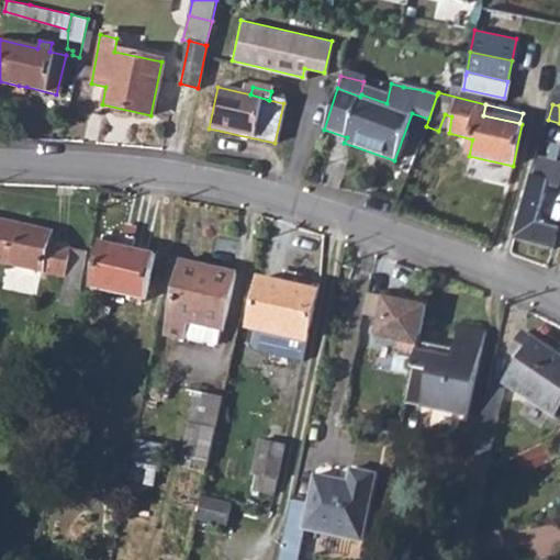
[(559,163),(537,156),(513,237),(548,247),(555,226),(534,221),(545,183),(556,186),(559,169),(559,163)]
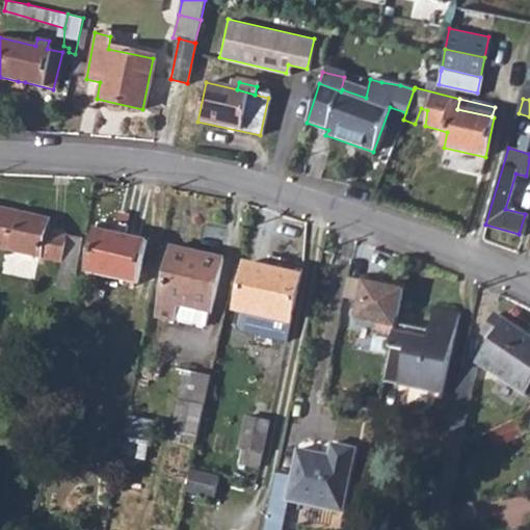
[(0,245),(62,260),(57,286),(73,290),(82,237),(46,229),(35,227),(37,216),(0,207),(0,245)]
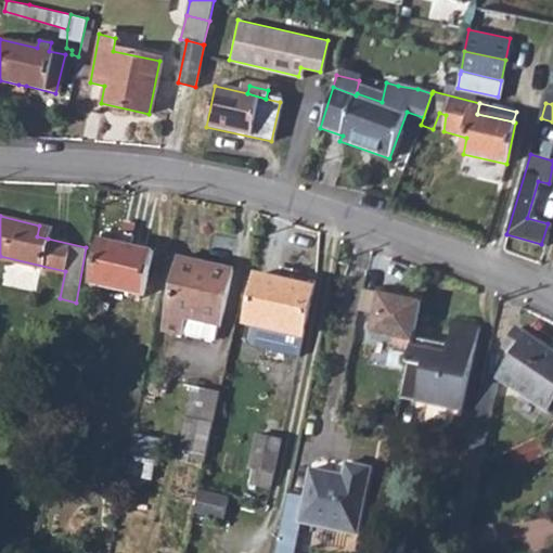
[(39,226),(37,236),(48,239),(50,228),(39,226)]
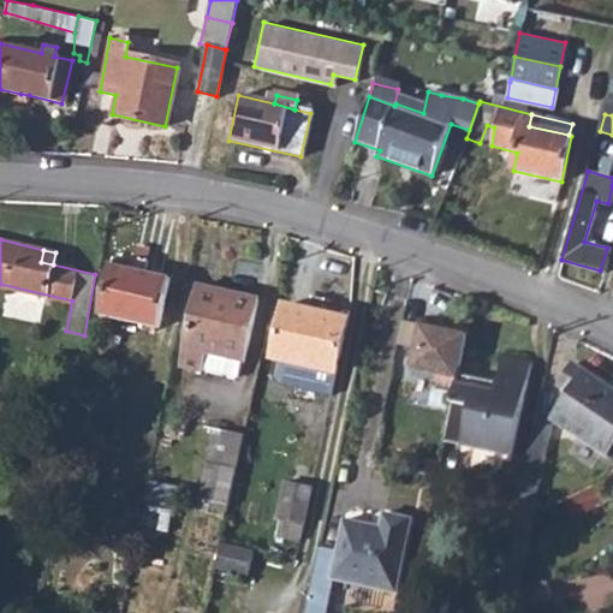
[(113,259),(101,315),(158,328),(168,278),(144,273),(146,267),(113,259)]
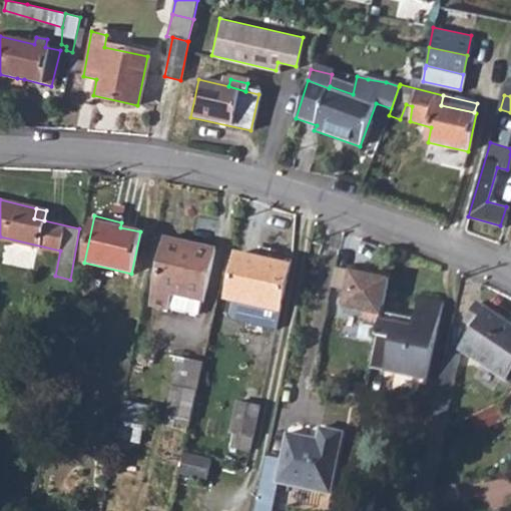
[(167,310),(167,309),(171,295),(188,299),(203,302),(214,249),(164,239),(152,307),(167,310)]
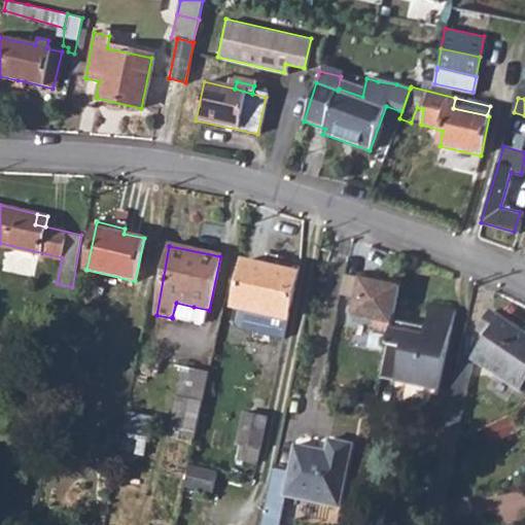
[(247,260),(238,306),(241,306),(238,322),(242,327),(286,337),(301,265),(268,257),(267,265),(247,260)]
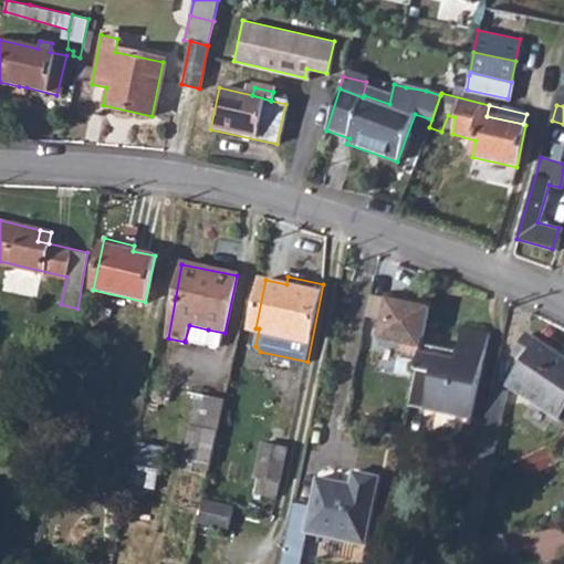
[(382,323),(386,300),(369,296),(365,320),(382,323)]
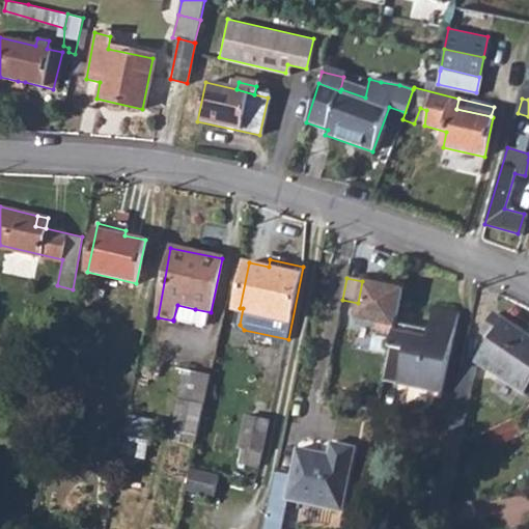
[(395,323),(402,285),(387,281),(386,286),(362,281),(358,303),(354,319),(376,325),(374,331),(393,334),(395,323)]
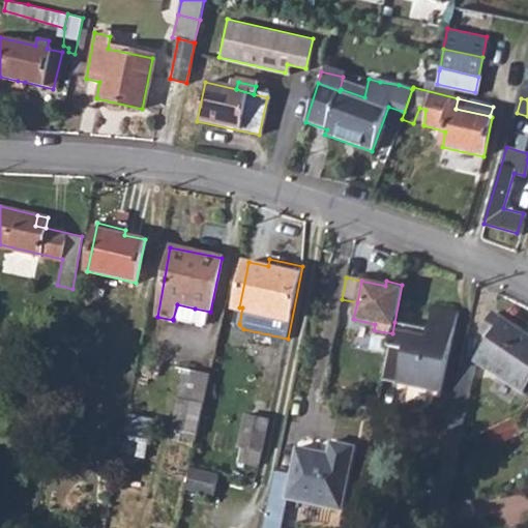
[(177,304),(173,319),(192,323),(195,309),(177,304)]
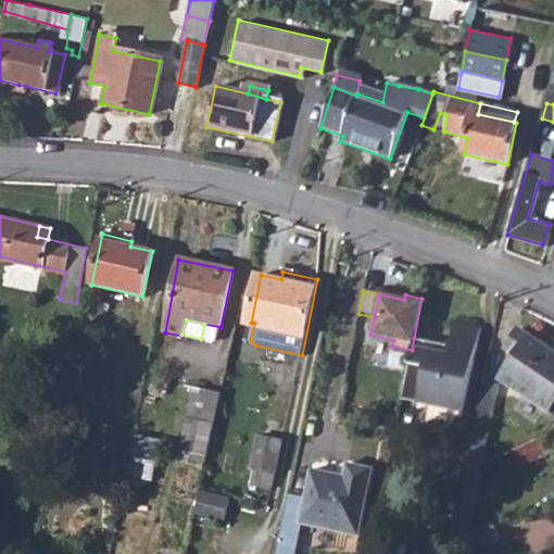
[(412,350),(401,400),(462,413),(480,329),(454,324),(450,345),(414,338),(412,350)]
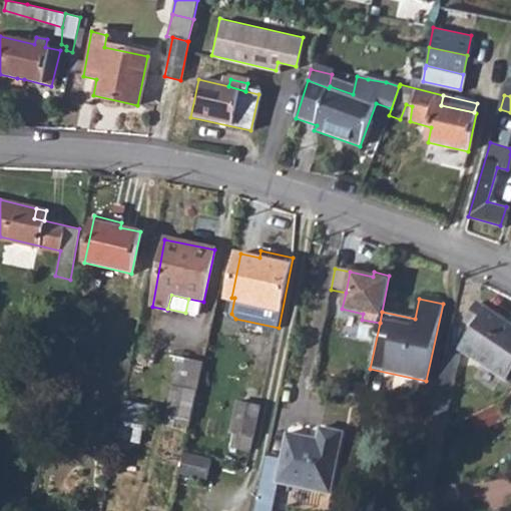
[(462,349),(510,381),(510,324),(480,302),(466,320),(476,327),(462,349)]
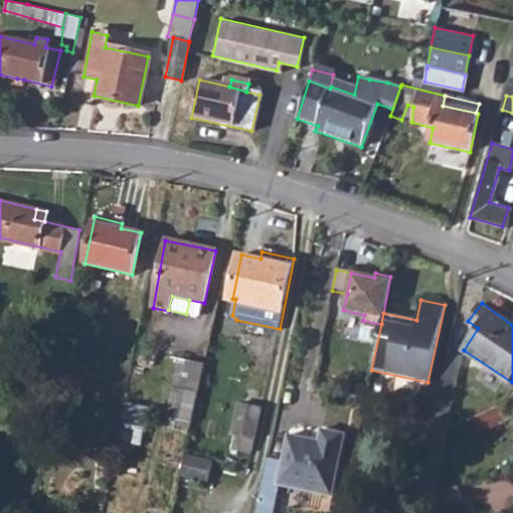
[(447,351),(433,414),(444,416),(455,367),(457,367),(459,354),(447,351)]
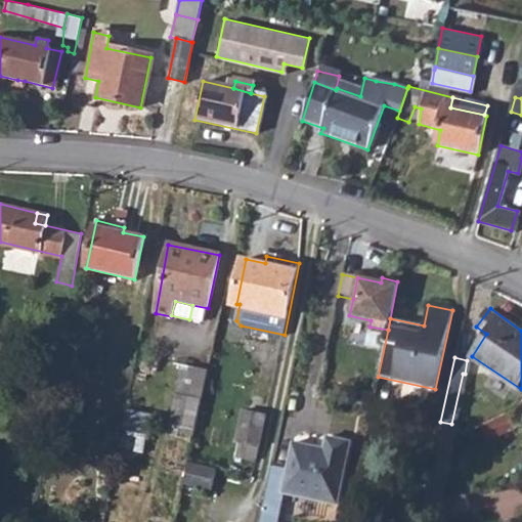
[(174,401),(169,427),(192,432),(207,371),(189,366),(182,397),(175,396),(174,401)]
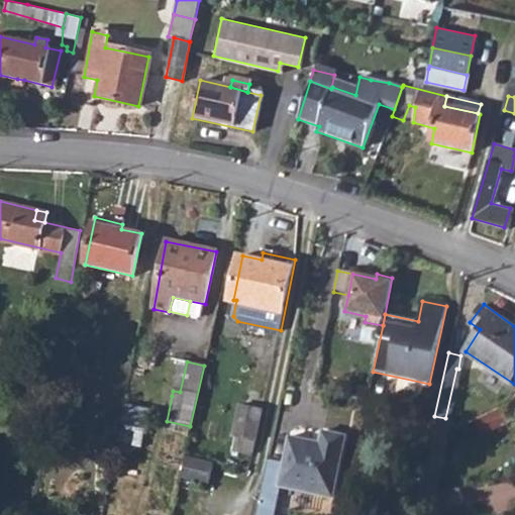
[(243,409),(262,413),(269,381),(250,376),(243,409)]
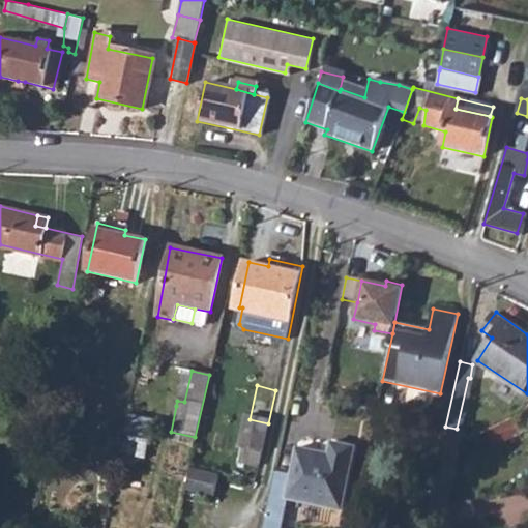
[(130,410),(120,458),(145,463),(155,415),(130,410)]
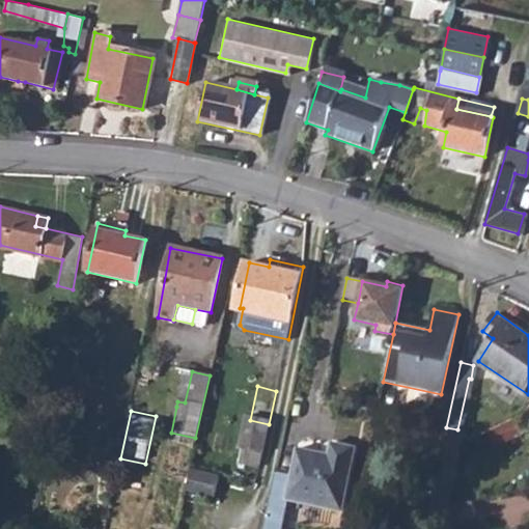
[(519,415),(491,428),(497,444),(526,433),(519,415)]
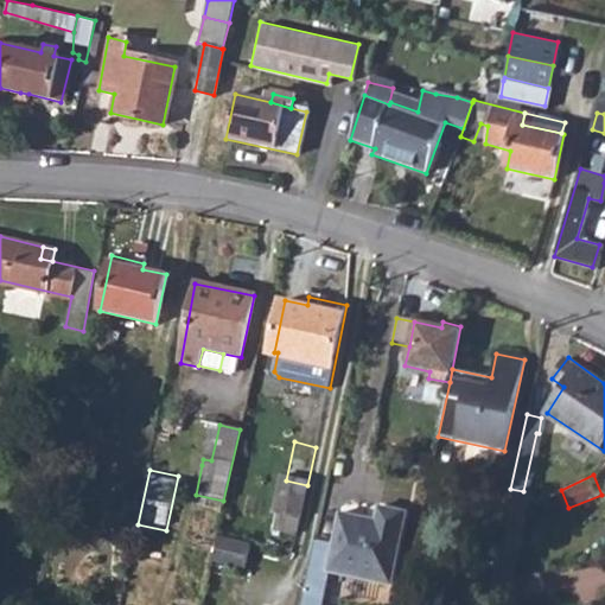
[(314,543),(300,604),(320,604),(328,575),(389,587),(403,514),(377,509),(375,523),(337,516),(330,547),(314,543)]
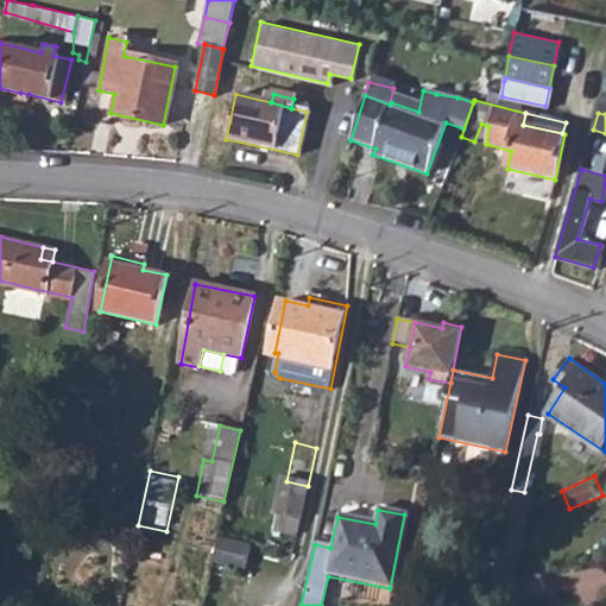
[(218,534),(212,557),(244,565),(250,541),(218,534)]
